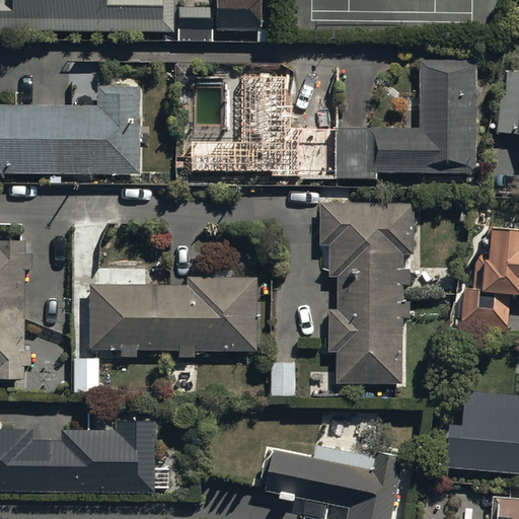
[(0,0),(0,29),(171,31),(171,0),(0,0)]
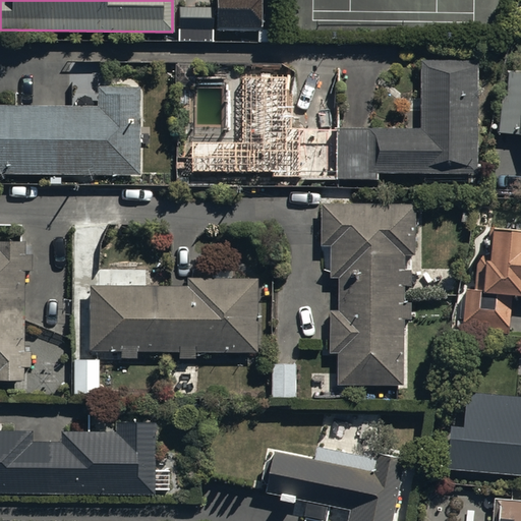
[(261,0),(215,0),(215,27),(261,29),(261,0)]
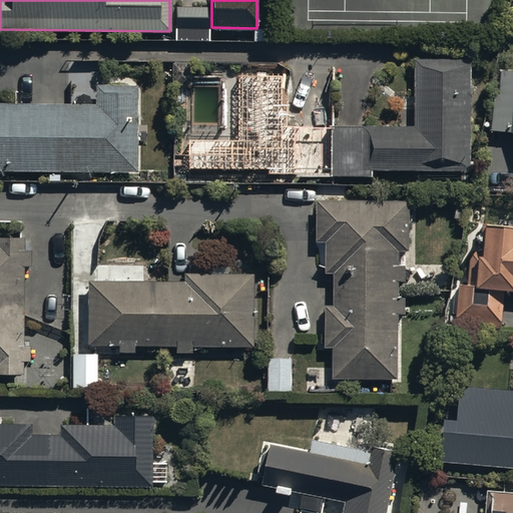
[(176,28),(209,29),(210,7),(176,6),(176,28)]
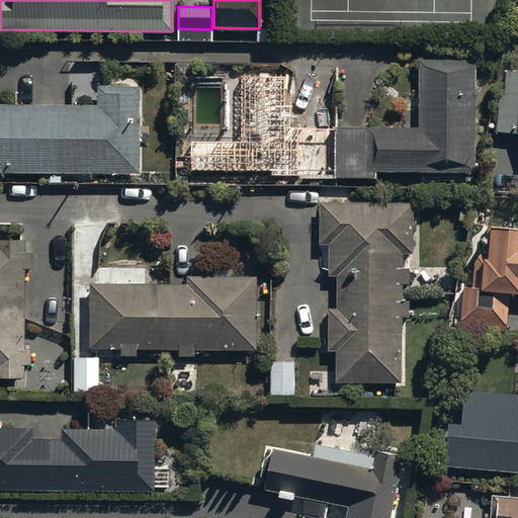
[(336,125),(336,176),(376,176),(376,171),(476,172),(477,59),(420,58),(420,125),(336,125)]
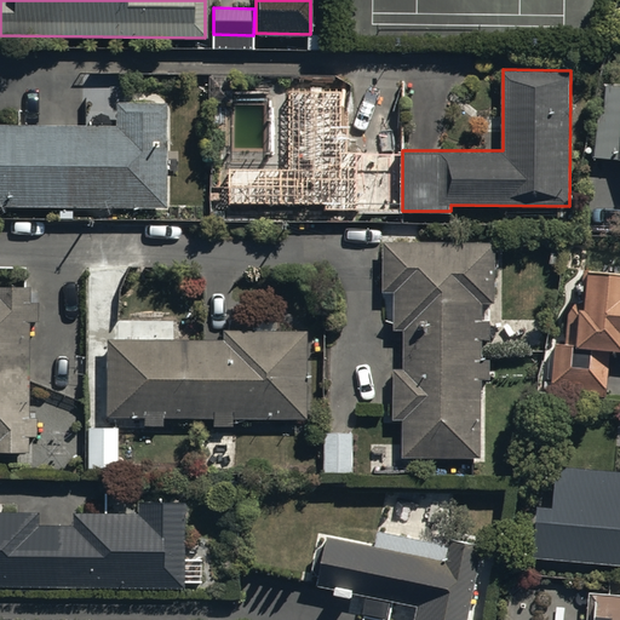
[(402,211),(402,150),(349,150),(350,80),(281,80),(281,159),(222,159),(222,210),(402,211)]
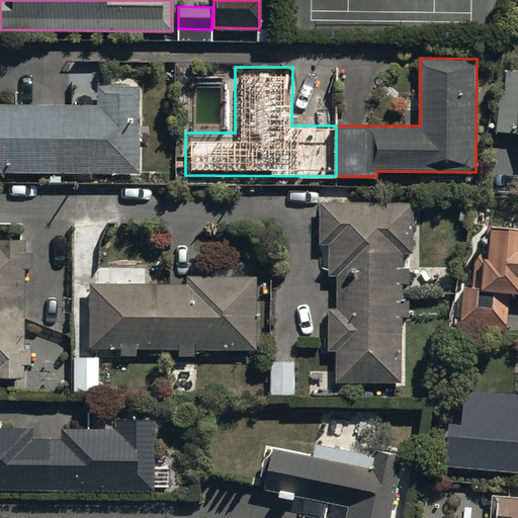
[(517,70),(504,69),(498,132),(517,133),(517,70)]
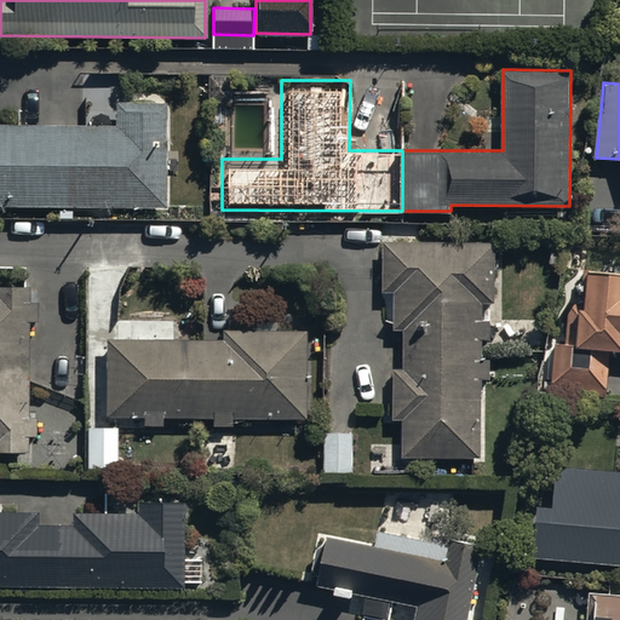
[(0,205),(166,205),(166,102),(115,102),(115,125),(0,125),(0,205)]
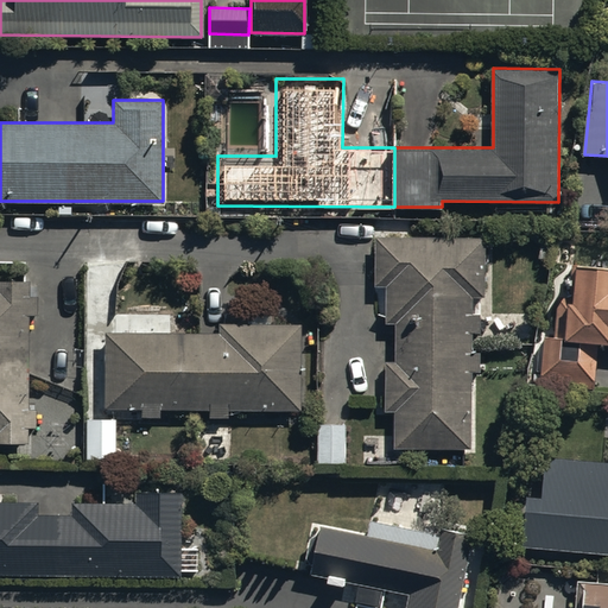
[(487,236),(377,236),(375,285),(387,285),(386,323),(396,323),(396,362),(385,362),(385,410),(393,410),(393,447),(472,448),(473,369),(479,369),(479,353),(474,353),(474,330),(480,330),(480,315),(473,315),(473,296),(486,296),(487,236)]
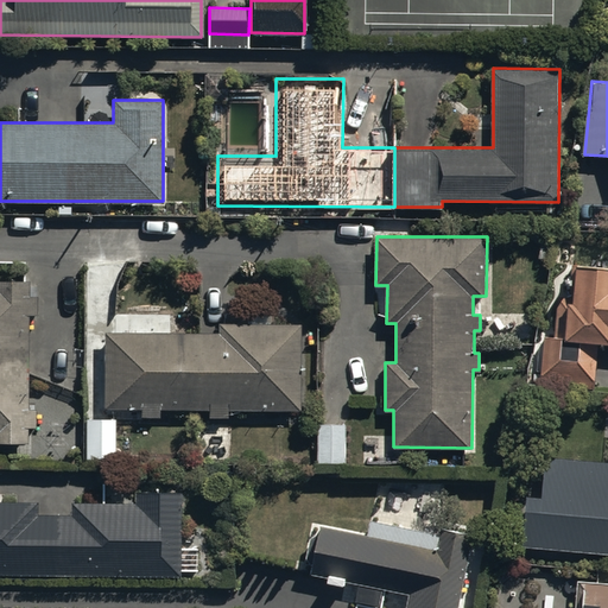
[(556,336),(544,336),(542,382),(595,386),(599,340),(607,340),(607,266),(575,264),(572,298),(569,298),(569,304),(556,304),(556,336)]
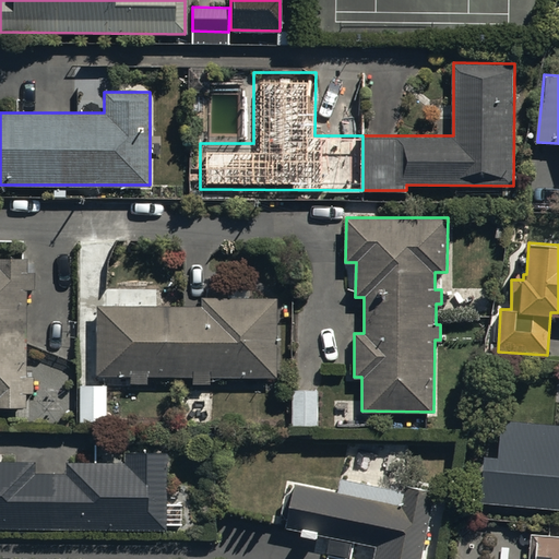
[(0,405),(25,406),(25,392),(32,392),(32,370),(26,370),(26,288),(34,288),(34,263),(26,263),(26,258),(0,257),(0,405)]
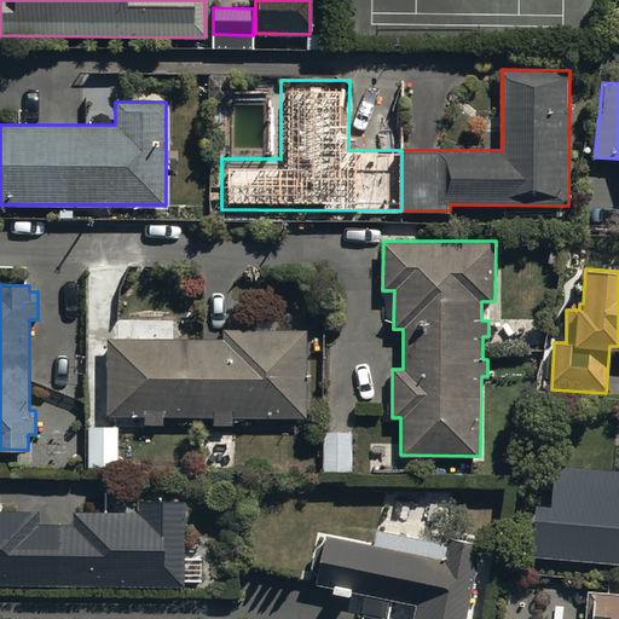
[(232,416),(302,416),(302,329),(221,329),(221,339),(108,337),(106,415),(140,415),(140,424),(163,424),(163,415),(210,416),(210,423),(232,424),(232,416)]
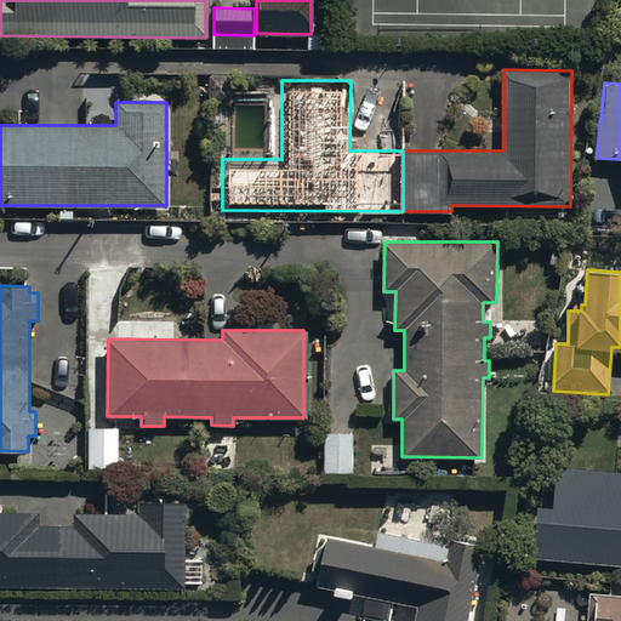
[(117,427),(87,427),(89,469),(118,468),(117,427)]
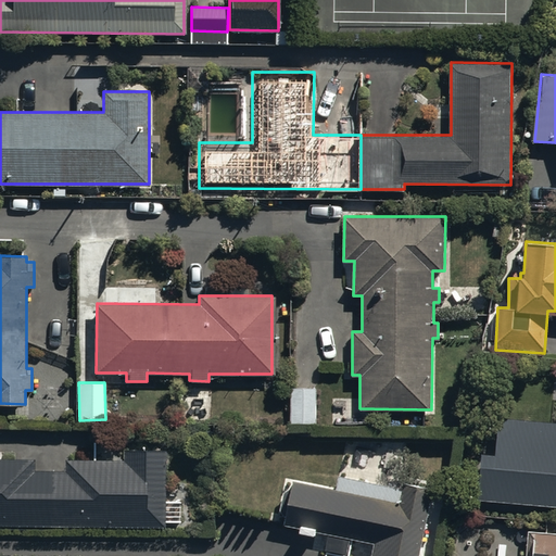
[(317,388),(290,387),(290,425),(317,425),(317,388)]
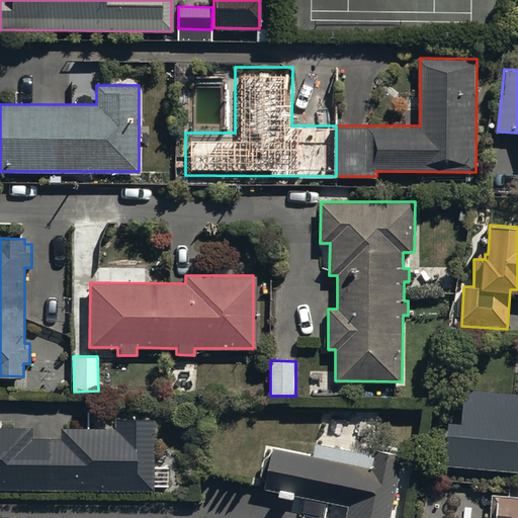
[(461,419),(449,418),(445,464),(517,470),(517,390),(464,385),(461,419)]
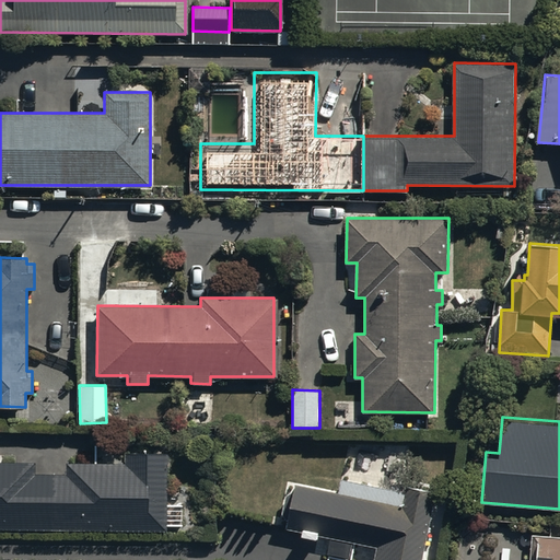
[(0,528),(164,529),(164,452),(118,452),(118,462),(65,462),(65,473),(34,473),(34,461),(0,459),(0,528)]
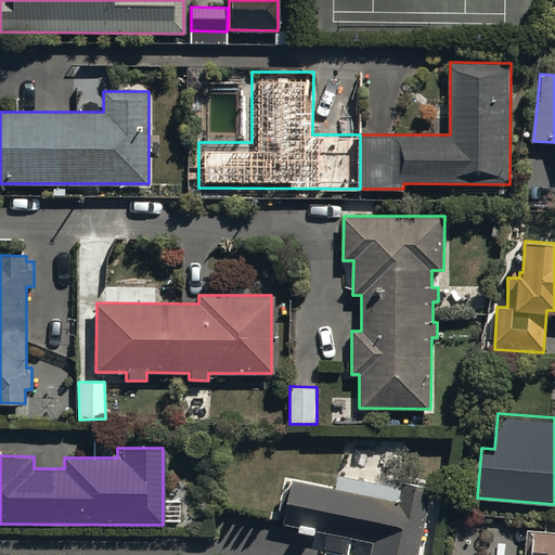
[(283,521),(328,532),(325,549),(346,553),(349,537),(373,541),(370,554),(417,554),(433,483),(404,477),(402,489),(338,475),(336,488),(293,478),(283,521)]
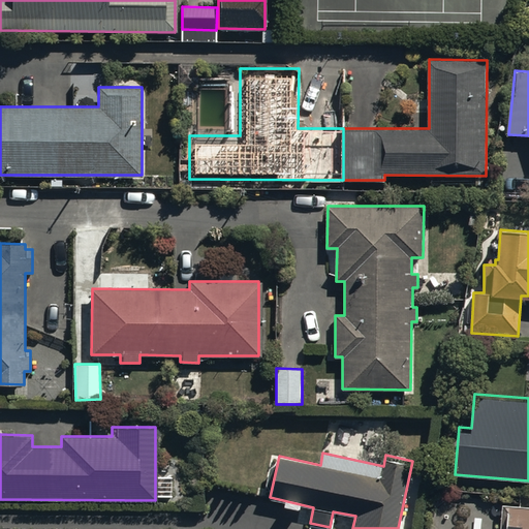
[(528,528),(528,507),(503,505),(501,528),(528,528)]
